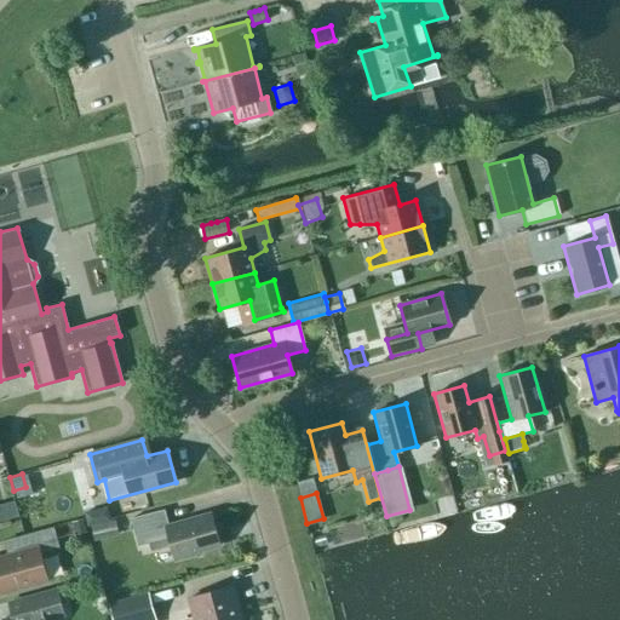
[(167,526),(162,510),(130,518),(137,545),(167,538),(174,562),(194,556),(193,552),(218,545),(210,514),(167,526)]
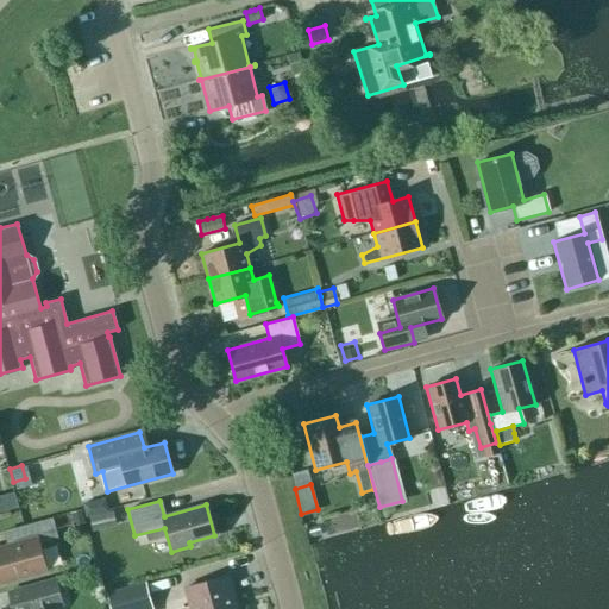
[(113,526),(110,512),(88,516),(90,531),(113,526)]
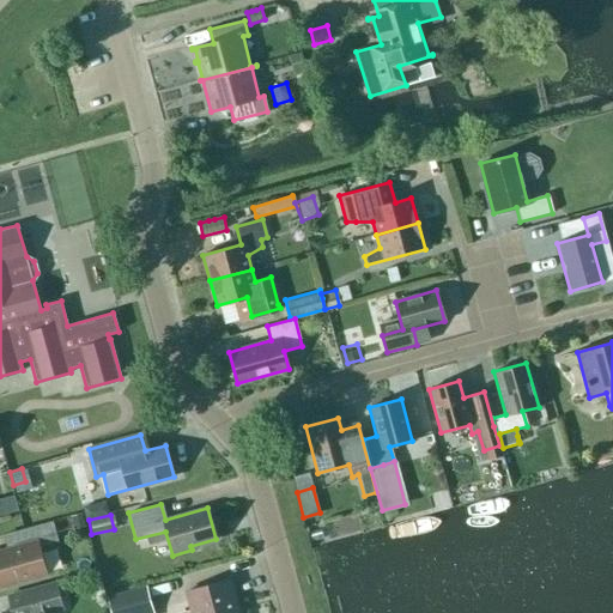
[(52,521),(31,527),(35,540),(0,550),(0,587),(46,575),(38,546),(56,541),(52,521)]
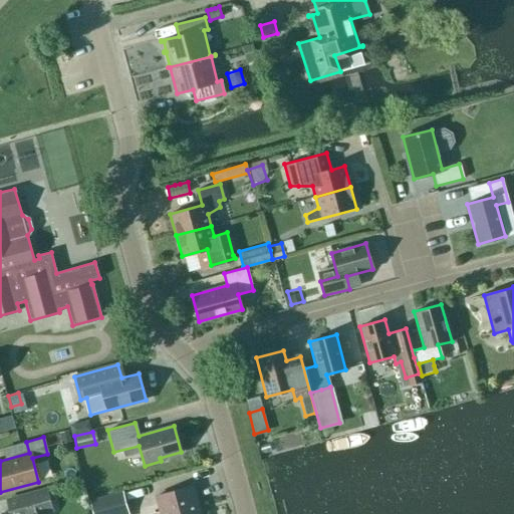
[(199,513),(192,486),(155,496),(160,513),(199,513)]
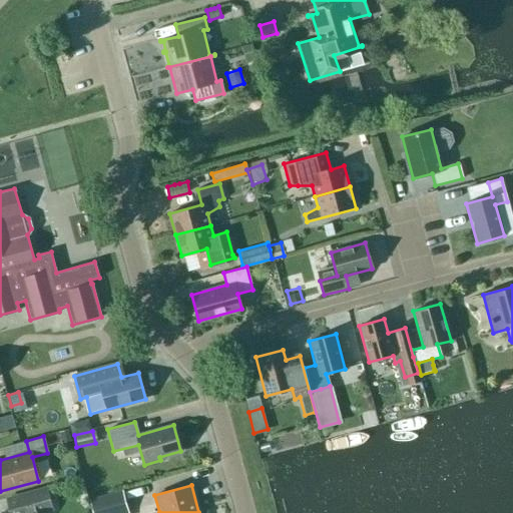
[(35,512),(35,511),(50,507),(45,487),(22,493),(25,505),(1,512),(35,512)]
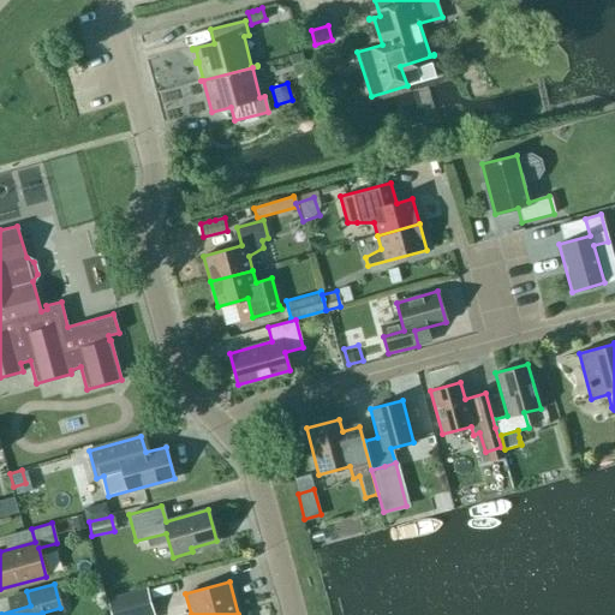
[(154,614),(147,589),(108,599),(111,614),(154,614)]
